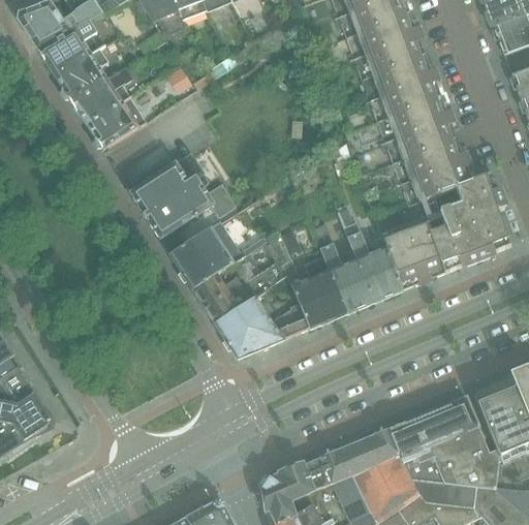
[(102,12),(93,0),(52,0),(50,1),(19,12),(18,19),(35,47),(84,22),(102,12)]
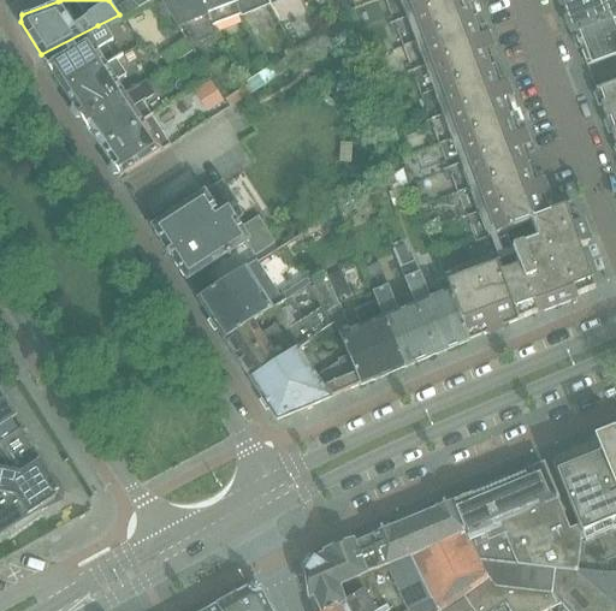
[(108,0),(119,15),(144,0),(164,0),(177,21),(185,17),(190,30),(211,22),(202,0),(108,0)]
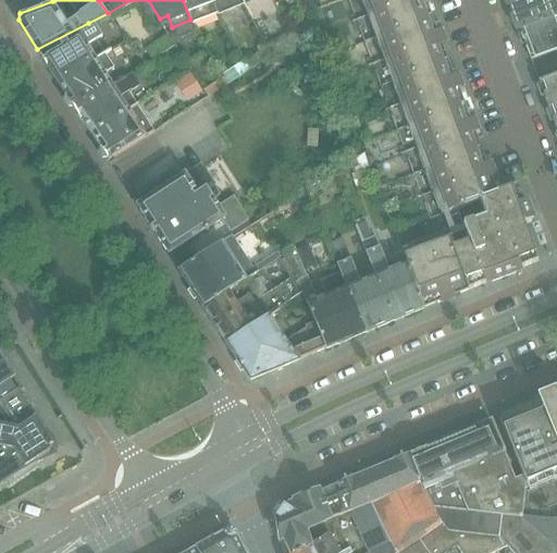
[(217,10),(212,0),(183,0),(190,20),(217,10)]
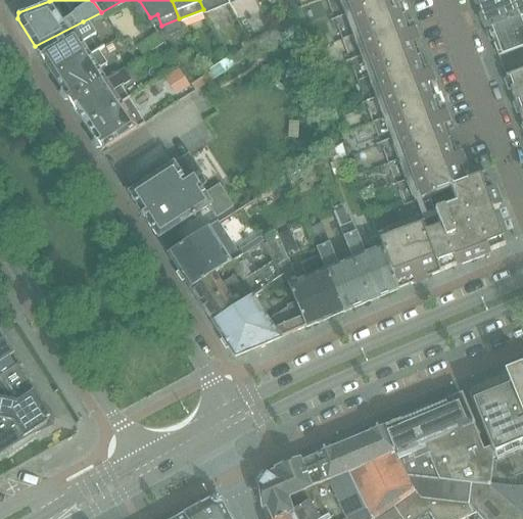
[(199,0),(203,9),(228,0),(199,0)]
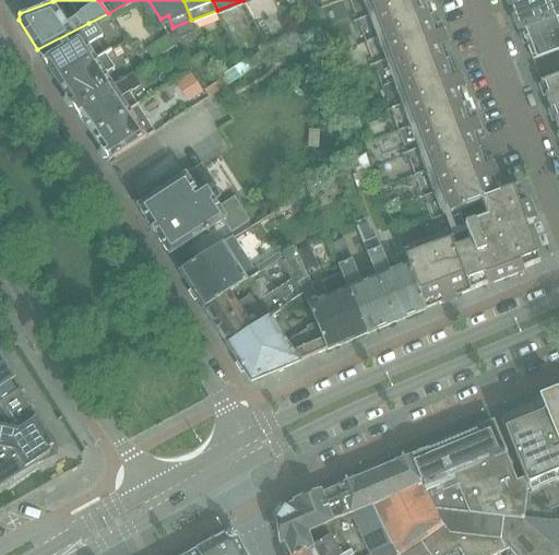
[(499,190),(483,146),(428,0),(363,0),(441,211),(499,190)]
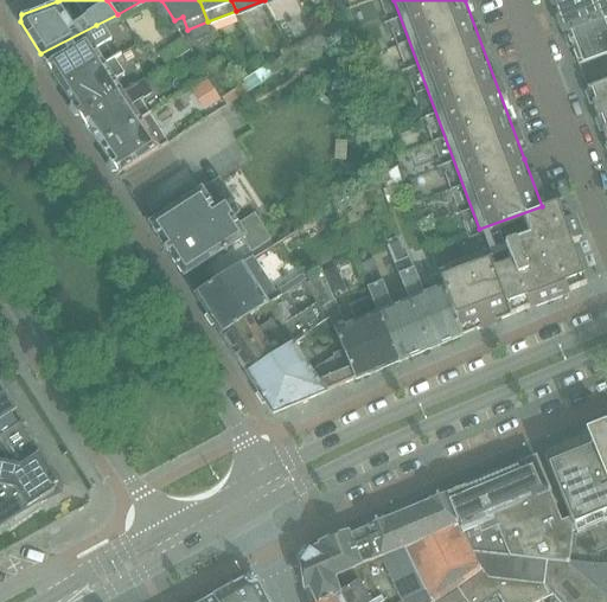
[(606,13),(606,2),(605,0),(562,0),(556,2),(560,13),(557,14),(557,17),(558,19),(558,21),(560,25),(561,26),(562,29),(566,29),(606,13)]
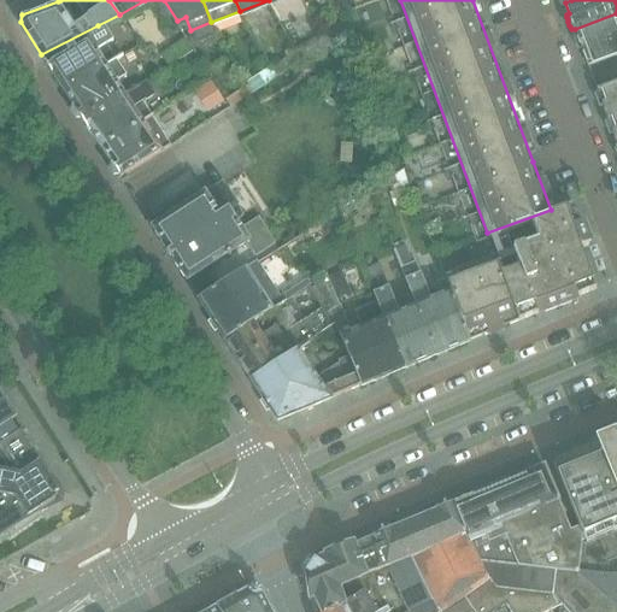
[(616,13),(575,29),(576,31),(573,33),(574,35),(574,37),(575,40),(576,42),(577,43),(579,46),(581,45),(588,63),(616,51),(616,13)]
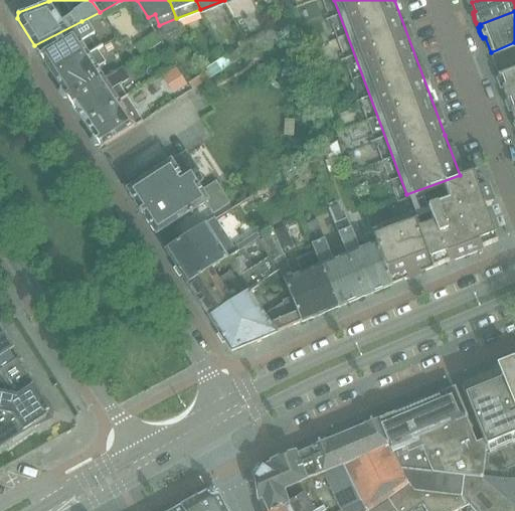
[(290,13),(266,28),(271,36),(295,21),(290,13)]
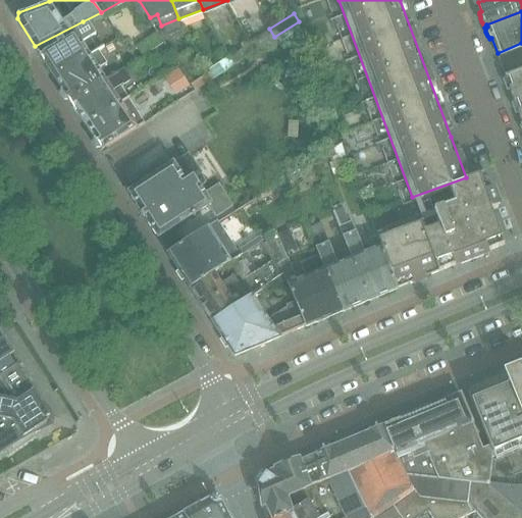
[(85,24),(83,21),(35,46),(52,72),(98,47),(90,34),(82,38),(76,30),(85,24)]
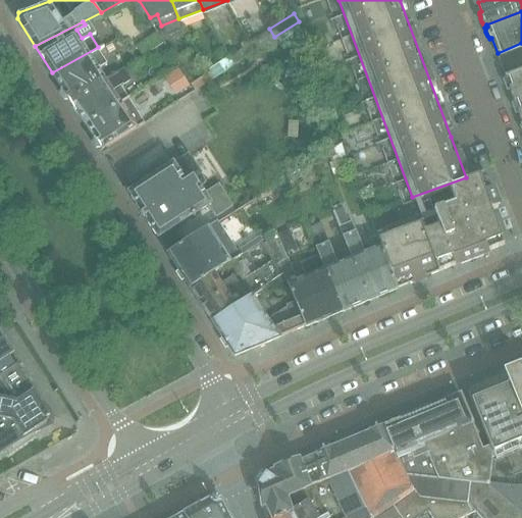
[(250,41),(228,54),(233,62),(255,49),(250,41)]
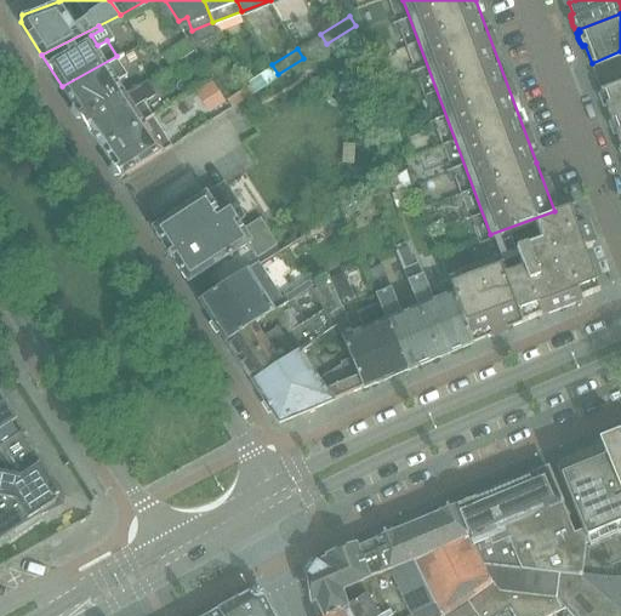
[(127,72),(117,56),(62,86),(81,117),(136,84),(134,81),(123,86),(117,77),(127,72)]
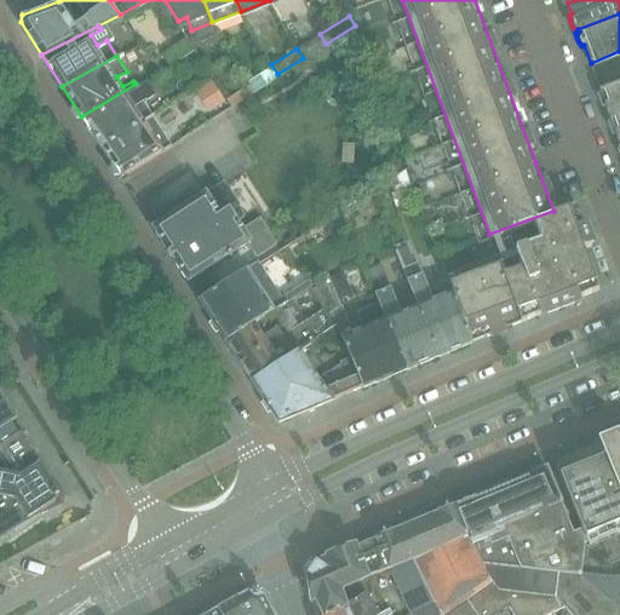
[(277,74),(271,64),(246,81),(247,84),(251,90),(277,74)]
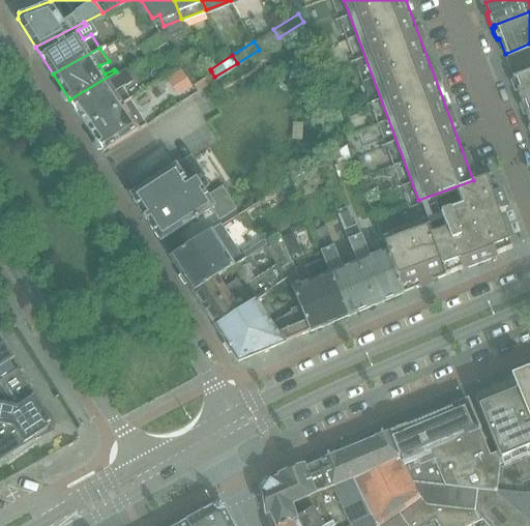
[(126,66),(116,72),(116,71),(69,99),(86,124),(130,96),(123,84),(134,78),(126,66)]
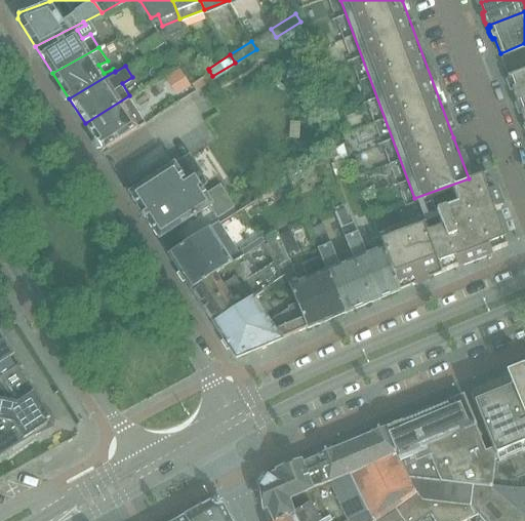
[(524,67),(508,74),(508,75),(506,76),(510,87),(512,86),(516,98),(514,99),(518,111),(521,110),(524,121),(523,122),(524,128),(524,67)]
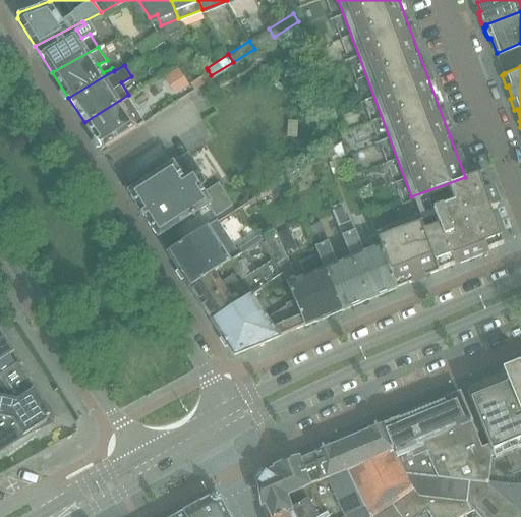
[(193,87),(211,75),(208,70),(190,81),(193,87)]
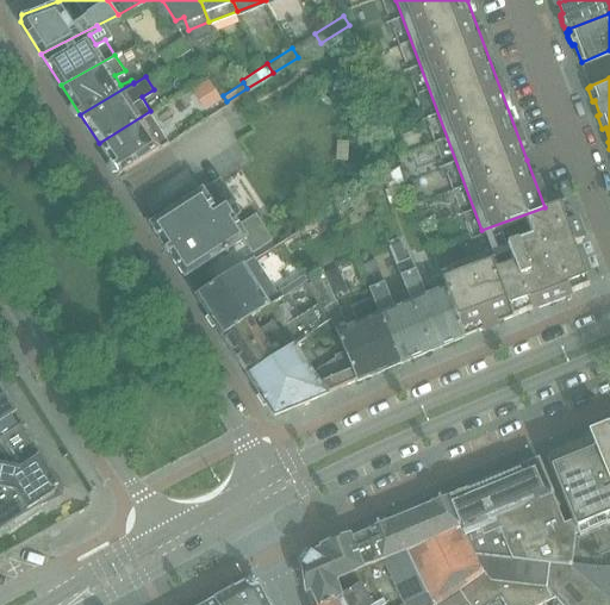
[(243,95),(232,100),(238,117),(250,113),(243,95)]
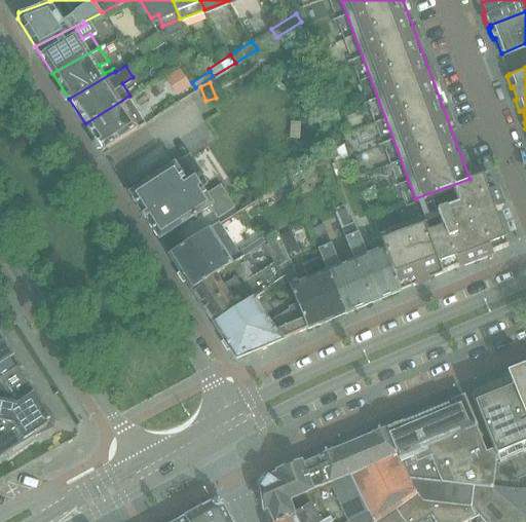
[(145,119),(129,96),(85,123),(102,149),(119,138),(145,119)]
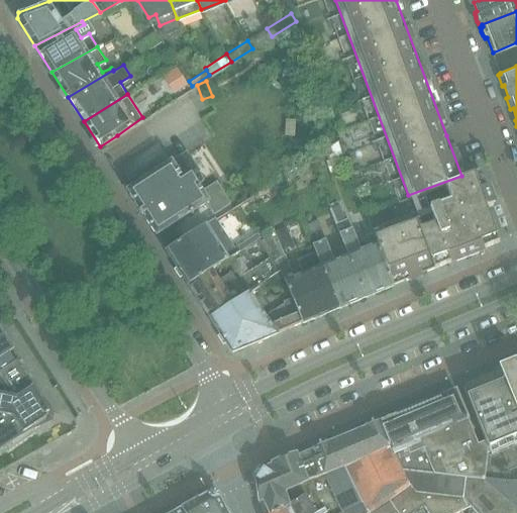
[(169,159),(158,141),(148,147),(160,165),(169,159)]
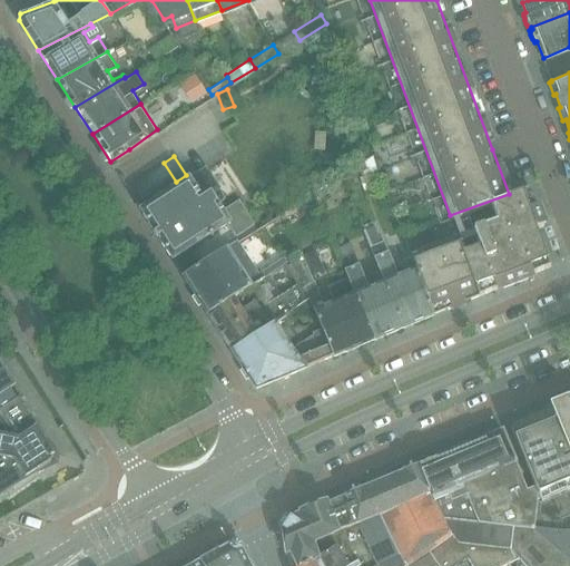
[(176,182),(164,163),(153,169),(166,188),(176,182)]
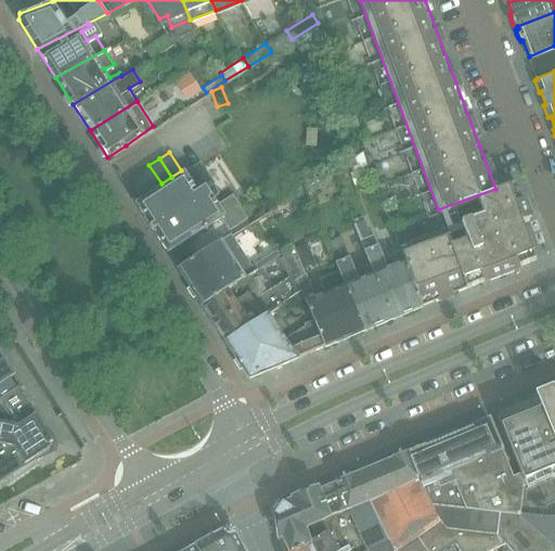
[(201,162),(155,191),(137,203),(168,251),(186,239),(222,215),(230,228),(247,217),(239,204),(232,193),(216,204),(209,194),(218,190),(201,162)]
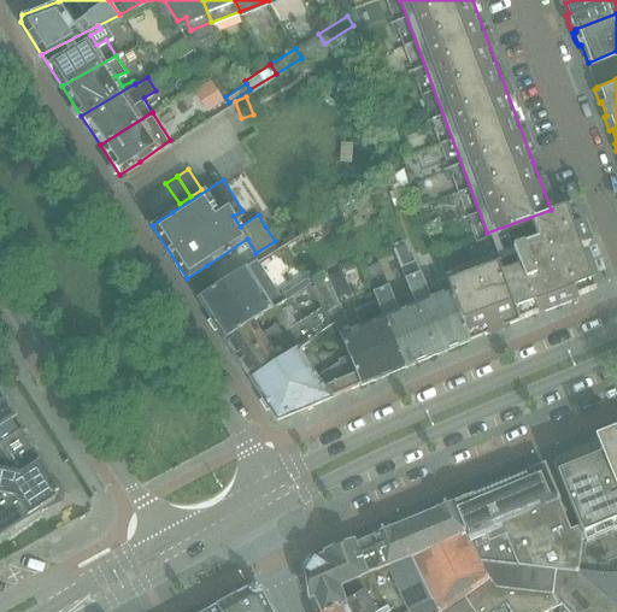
[(180,204),(165,183),(154,190),(168,211),(180,204)]
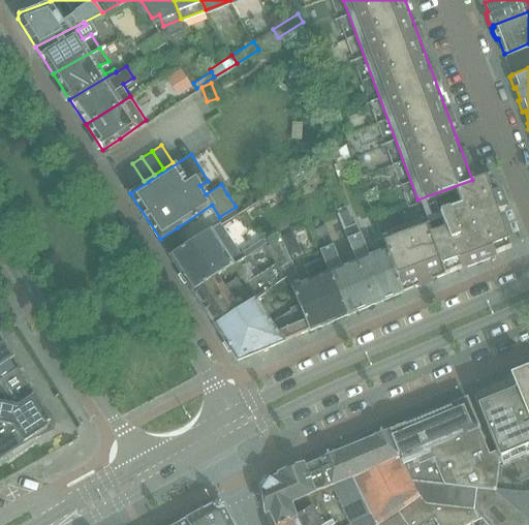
[(144,181),(132,163),(123,170),(134,187),(144,181)]
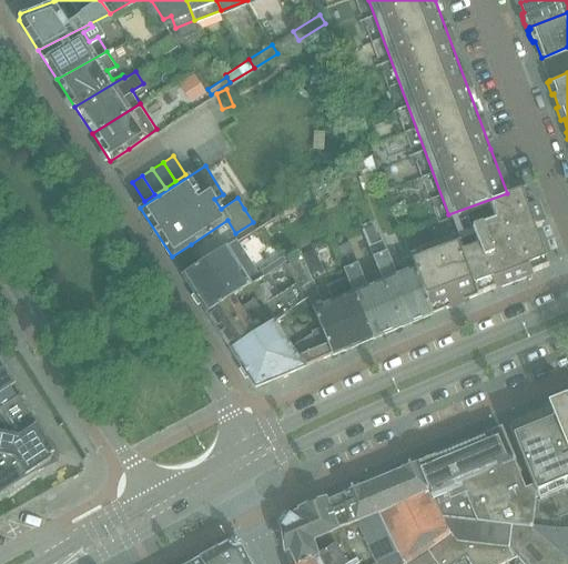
[(454,237),(477,293),(497,284),(496,282),(527,269),(528,271),(548,263),(534,225),(541,223),(540,220),(537,221),(531,207),(535,205),(528,185),(507,193),(448,214),(457,235),(454,237)]
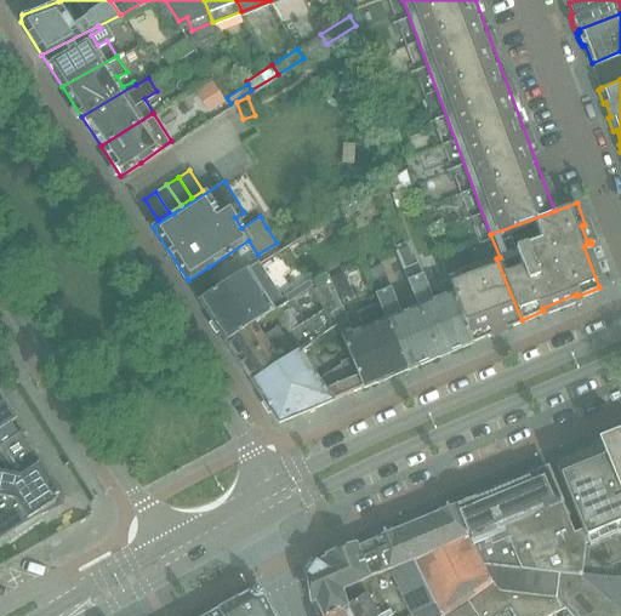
[(415,261),(408,244),(396,249),(403,266),(402,267),(412,294),(417,304),(438,354),(474,340),(449,278),(428,286),(417,261),(415,261)]
